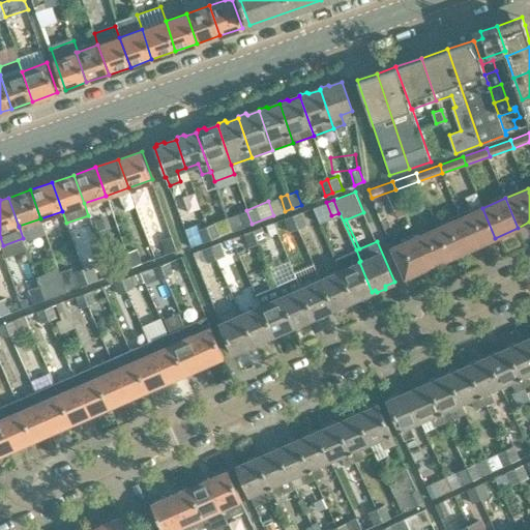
[(188,211),(195,229),(211,223),(205,205),(188,211)]
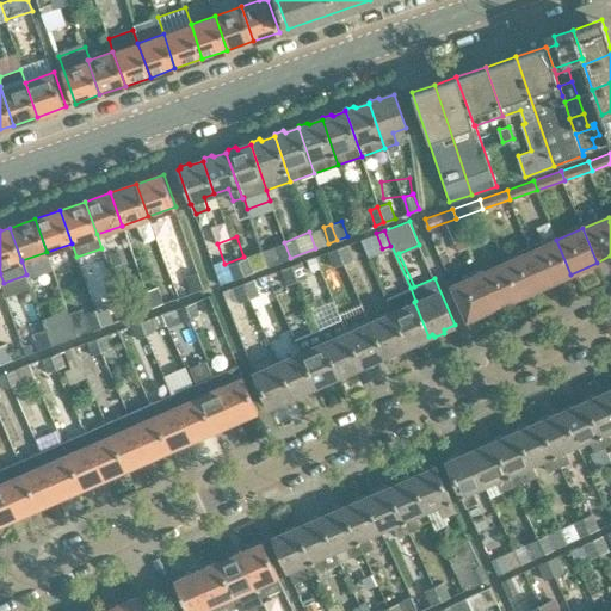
[(571,275),(556,240),(530,251),(545,285),(571,275)]
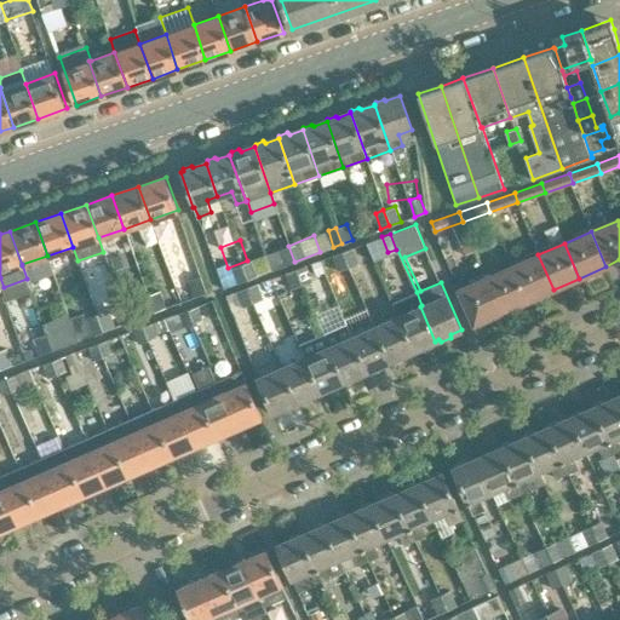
[(294,262),(288,246),(267,253),(273,270),(294,262)]
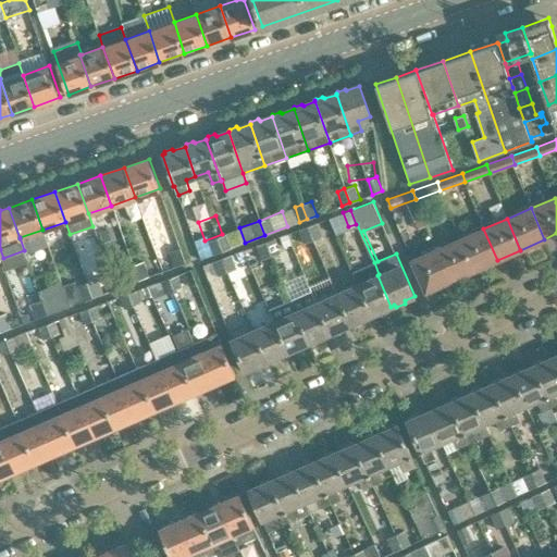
[(323,236),(318,222),(317,222),(307,226),(312,240),(323,236)]
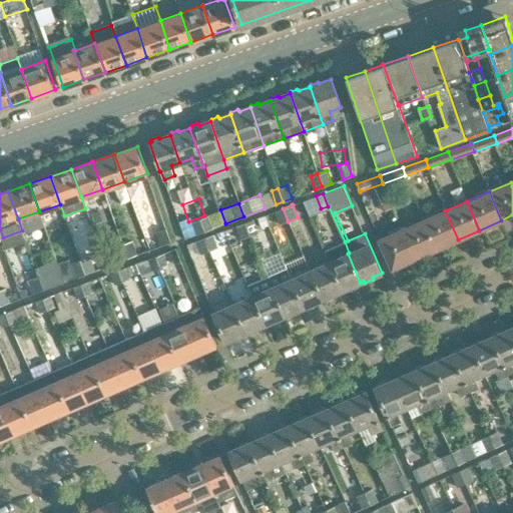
[(288,221),(283,208),(277,210),(282,223),(288,221)]
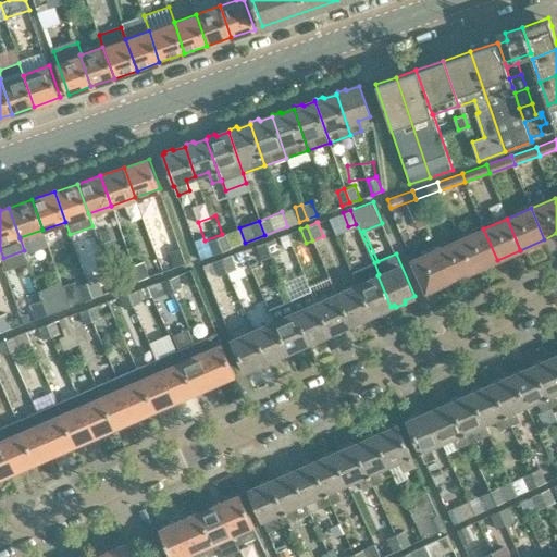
[(497,260),(483,229),(459,239),(473,271),(497,260)]
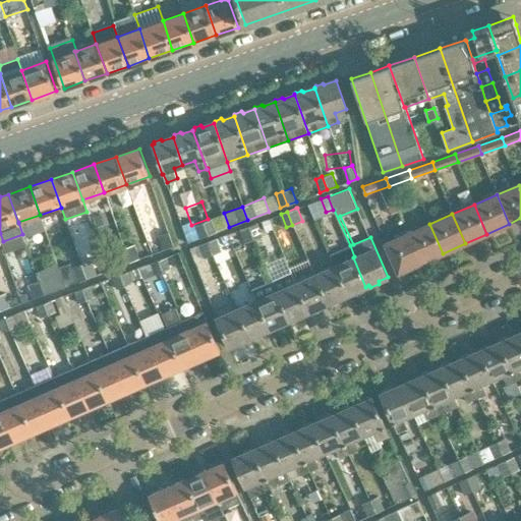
[(218,231),(213,218),(203,222),(208,235),(218,231)]
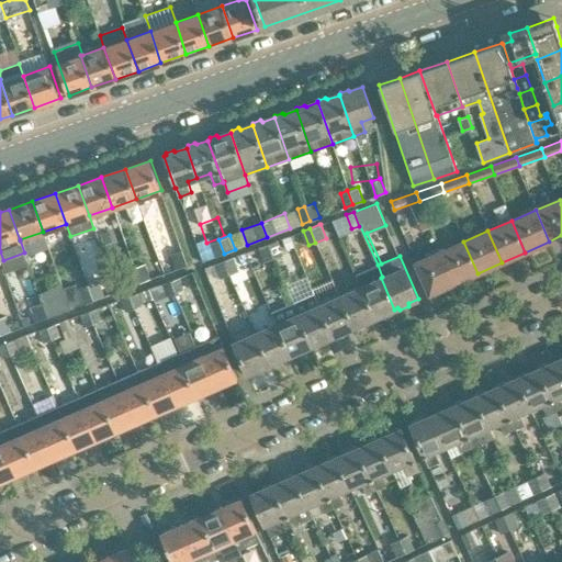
[(224,254),(218,239),(210,242),(215,257),(224,254)]
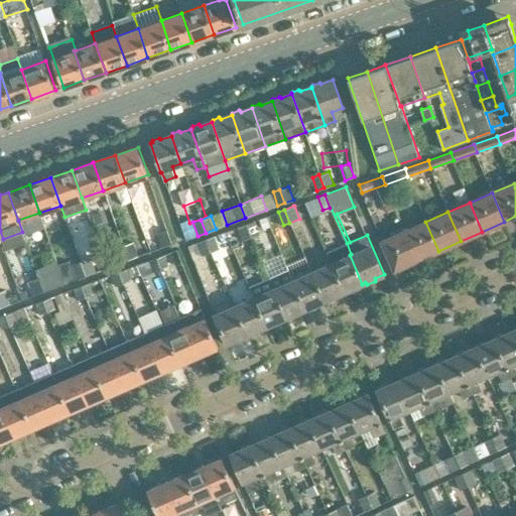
[(250,238),(260,234),(255,221),(245,224),(250,238)]
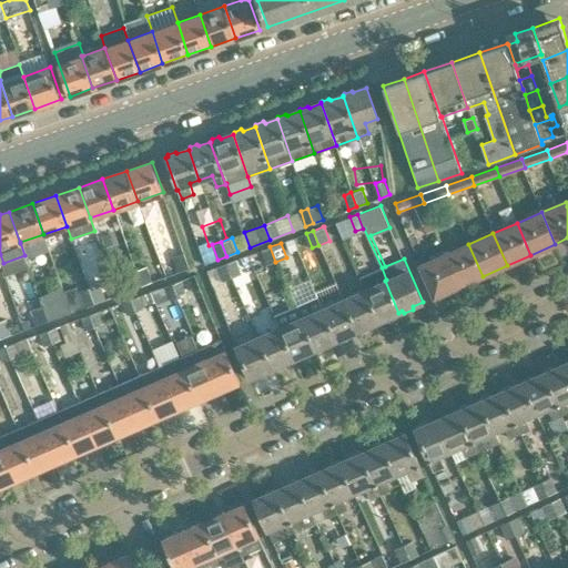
[(483,276),(468,244),(444,255),(458,286),(483,276)]
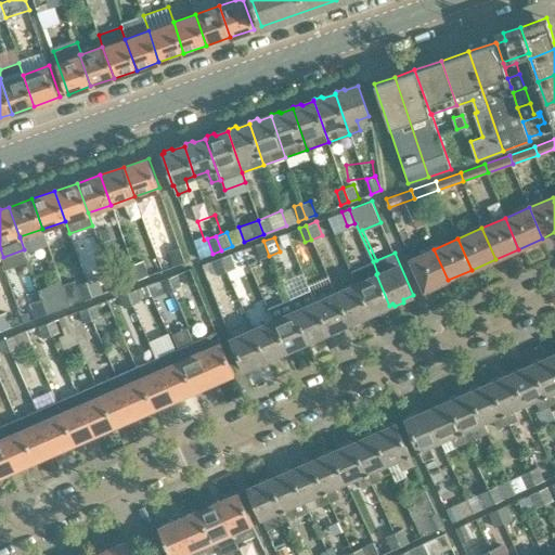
[(269,256),(263,241),(253,245),(258,259),(269,256)]
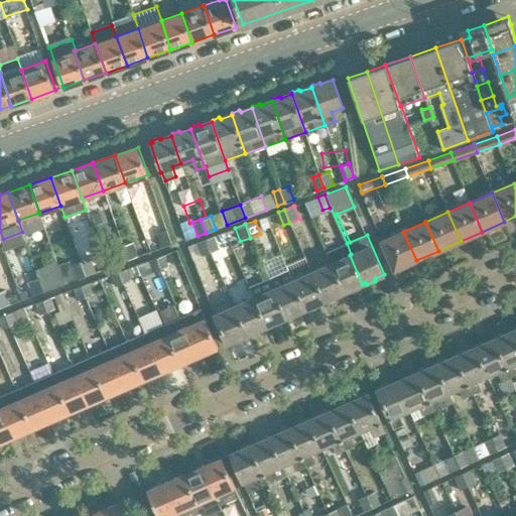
[(172,243),(167,229),(157,233),(161,247),(172,243)]
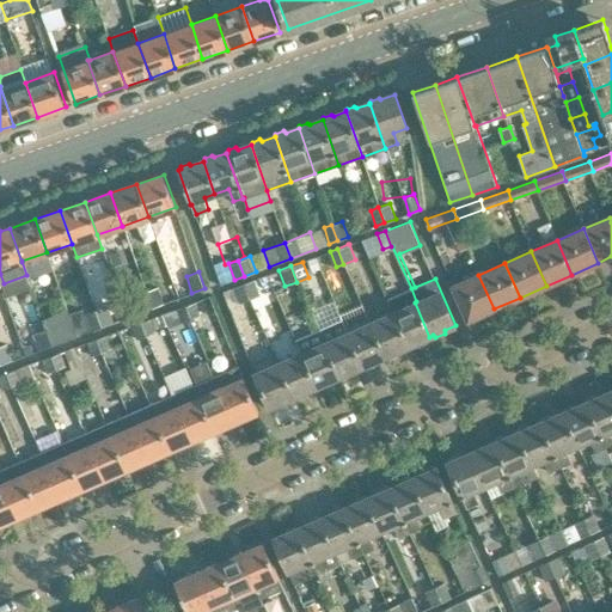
[(494,308),(478,275),(452,286),(467,320),(494,308)]
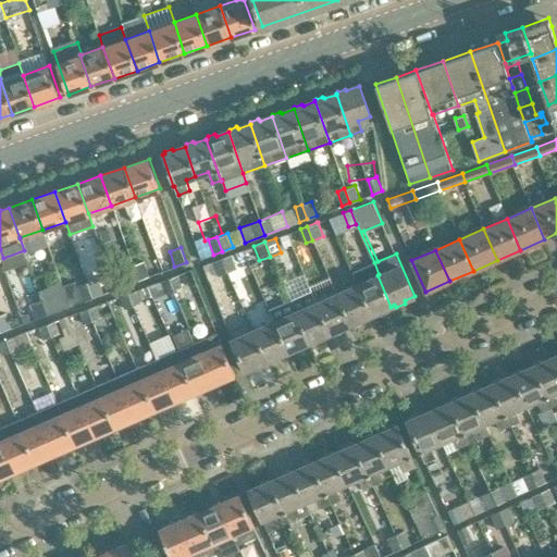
[(237,269),(232,255),(221,258),(226,272),(237,269)]
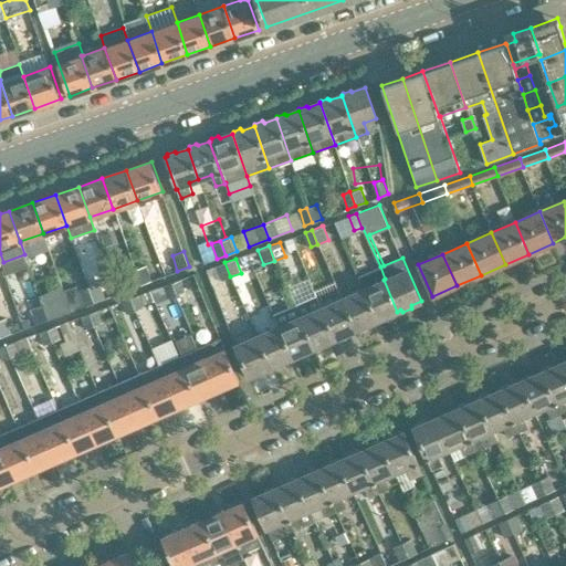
[(230,276),(224,262),(207,270),(215,291),(226,286),(223,280),(230,276)]
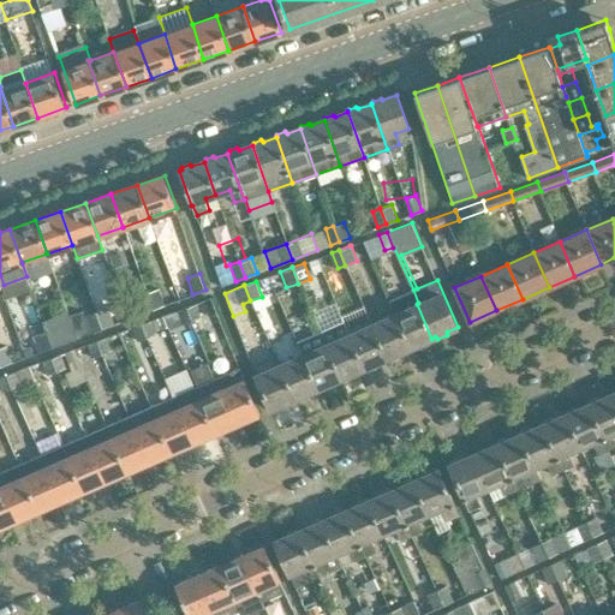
[(166,304),(160,288),(147,293),(153,309),(166,304)]
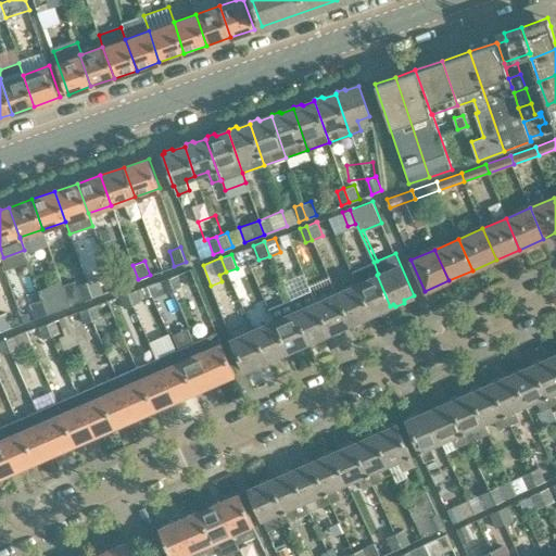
[(378,274),(374,262),(352,272),(357,283),(355,283),(369,315),(373,314),(375,315),(382,312),(383,310),(390,306),(377,275),(378,274)]
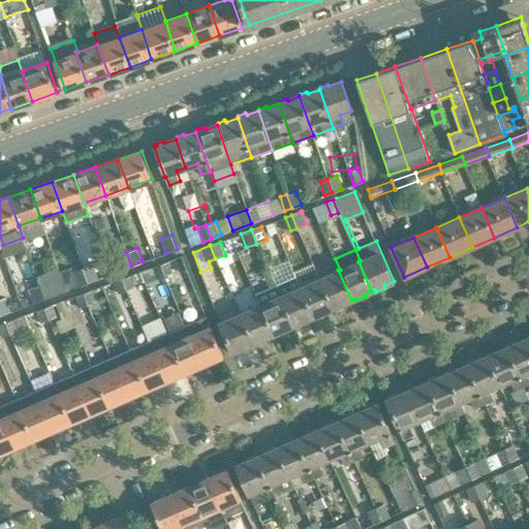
[(131,266),(126,252),(117,255),(122,270),(131,266)]
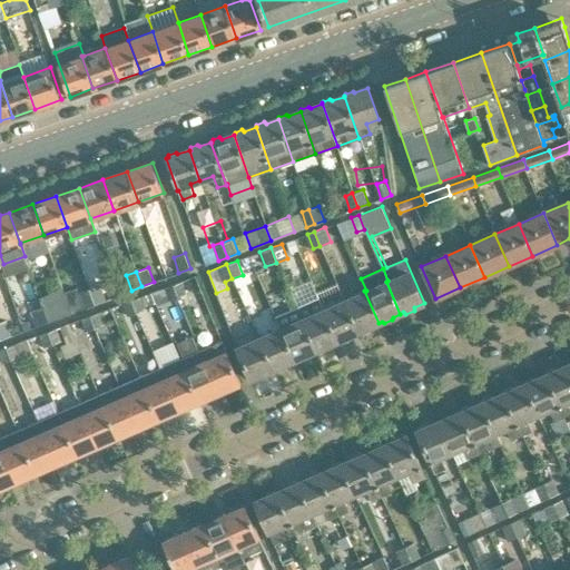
[(186,294),(182,282),(172,285),(177,297),(186,294)]
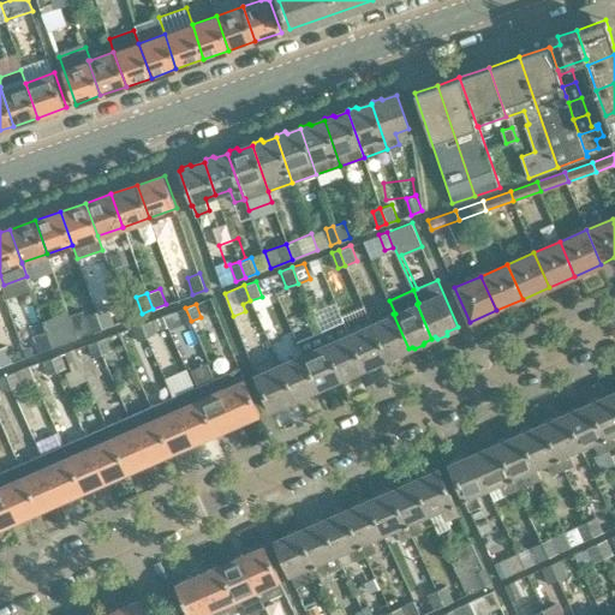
[(117,323),(111,306),(96,312),(102,328),(117,323)]
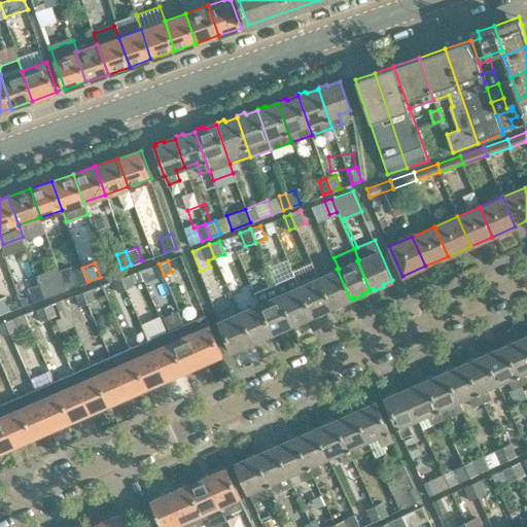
[(164,275),(159,264),(152,266),(156,277),(164,275)]
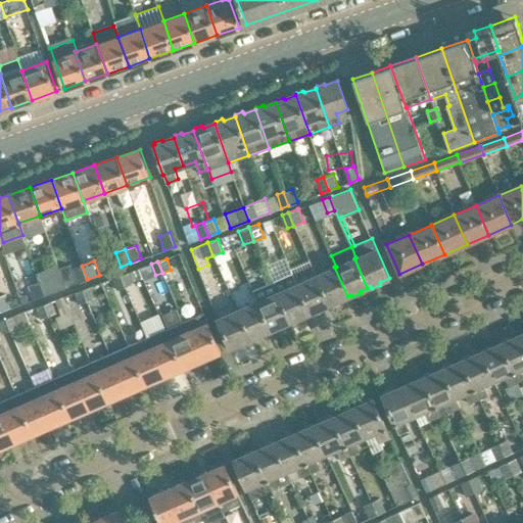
[(87,279),(82,266),(73,269),(70,264),(59,268),(58,265),(56,265),(64,287),(87,279)]
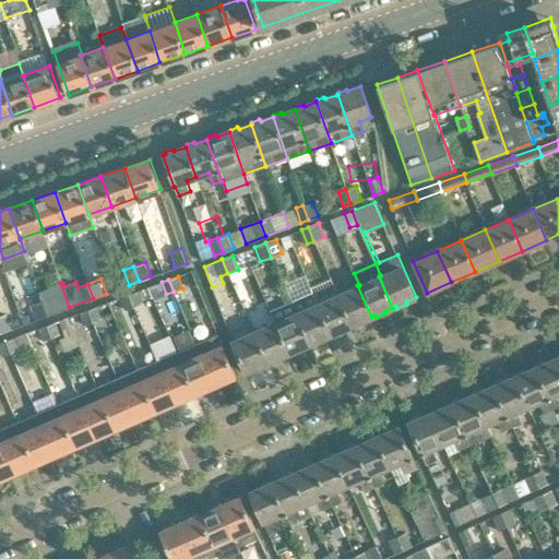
[(69,307),(60,283),(49,287),(52,297),(42,300),(47,316),(69,307)]
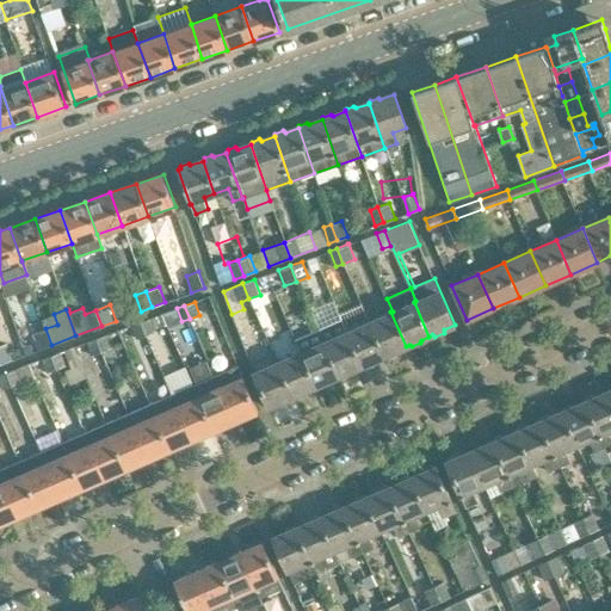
[(406,346),(390,312),(368,322),(383,356),(387,355),(389,356),(397,352),(397,350),(406,346)]
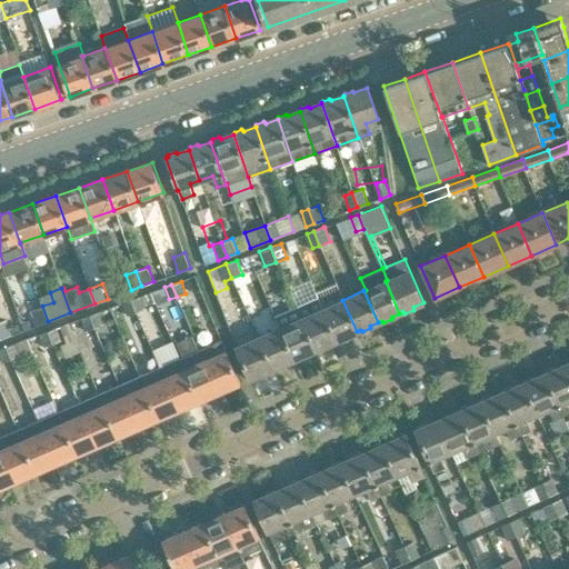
[(146,308),(140,296),(130,300),(136,312),(146,308)]
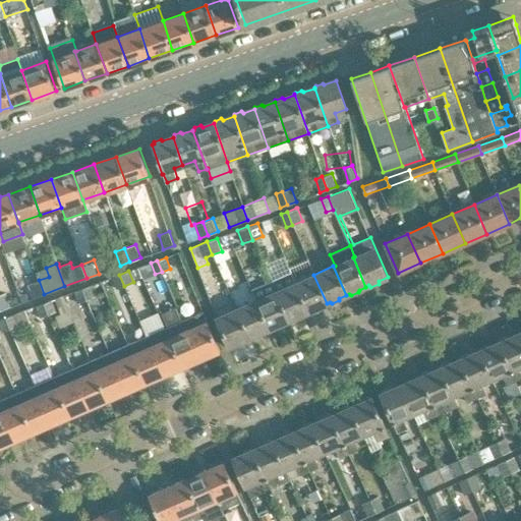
[(290,273),(271,281),(275,291),(288,321),(291,320),(293,321),(299,317),(299,315),(307,312),(294,283),(290,273)]
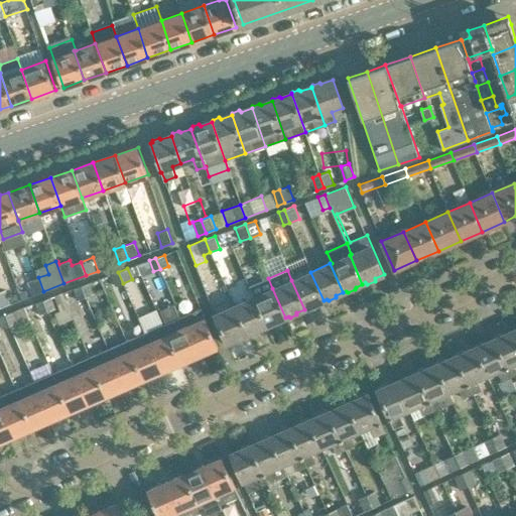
[(123,283),(118,272),(101,278),(105,290),(123,283)]
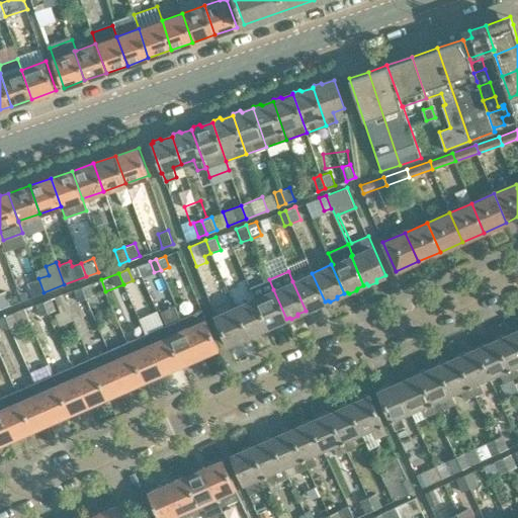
[(325,301),(312,273),(292,281),(306,311),(309,310),(311,311),(317,308),(317,306),(325,301)]
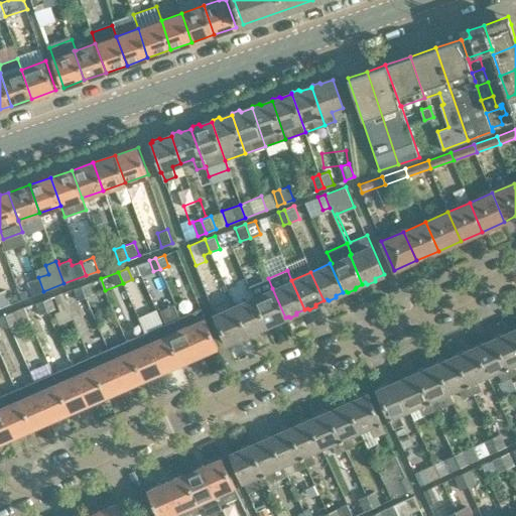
[(43,291),(38,277),(28,281),(33,294),(43,291)]
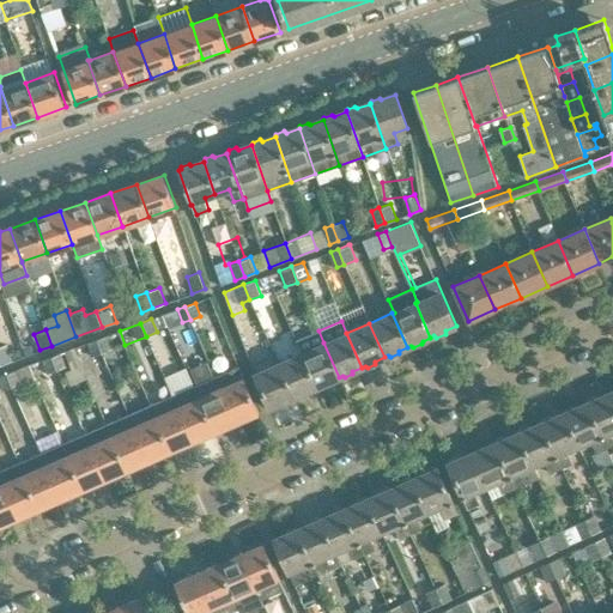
[(319,331),(295,341),(301,353),(315,388),(319,386),(321,388),(329,384),(329,382),(339,377),(323,343),(319,331)]
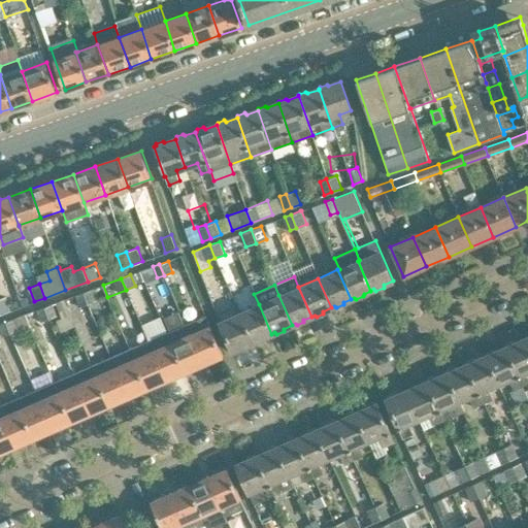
[(96,300),(92,289),(83,292),(88,304),(96,300)]
